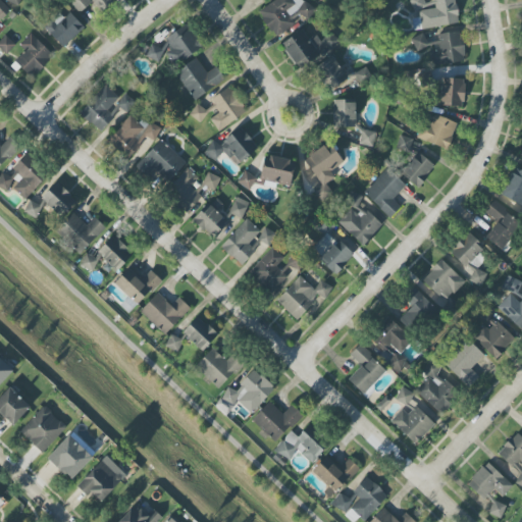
[(0,0),(0,18),(9,10),(0,0)]
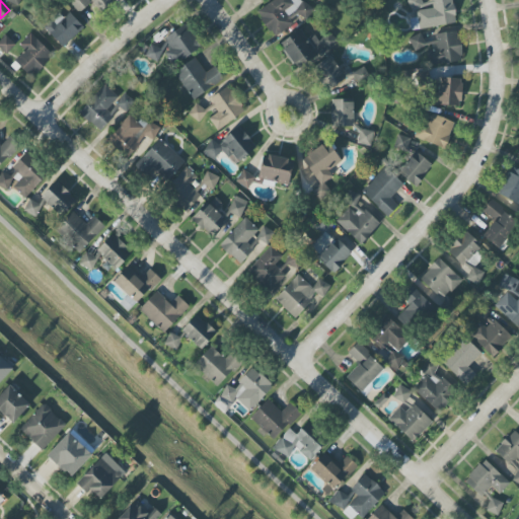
[(67,0),(79,13),(91,3),(101,13),(114,2),(110,0),(67,0)]
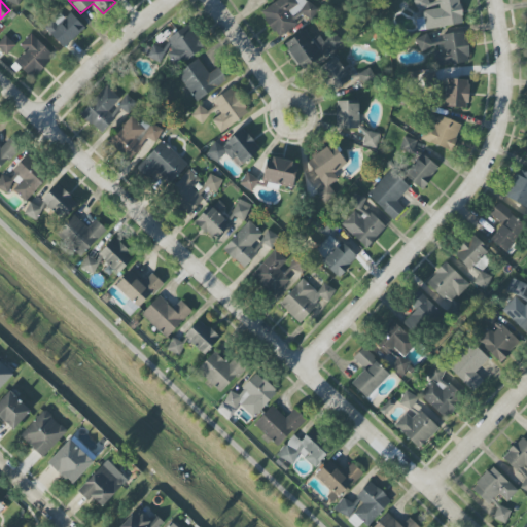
[(278,38),(304,21),(304,22),(316,13),(307,0),(293,0),(294,0),(293,0),(278,0),(260,11),(278,38)]
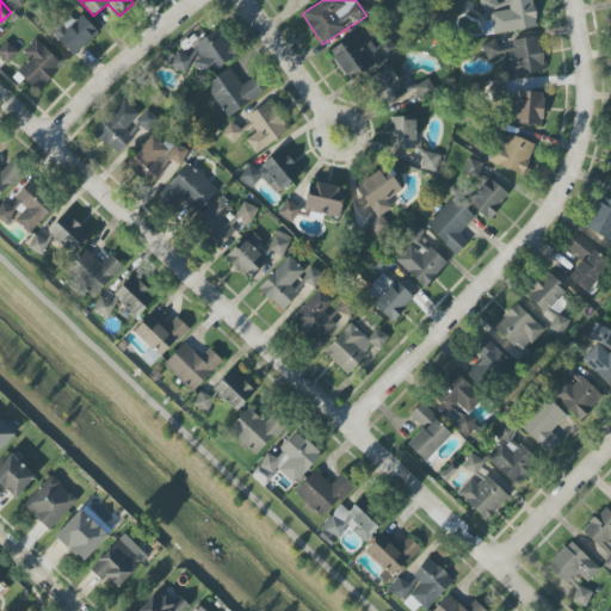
[(499,10),(495,0),(479,0),(485,14),(499,10)]
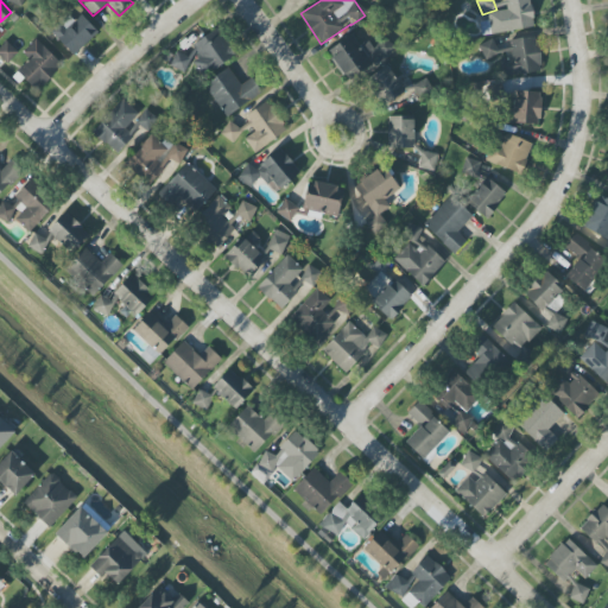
[(482,36),(536,27),(530,0),(506,0),(507,10),(487,13),(489,21),(480,23),(482,36)]
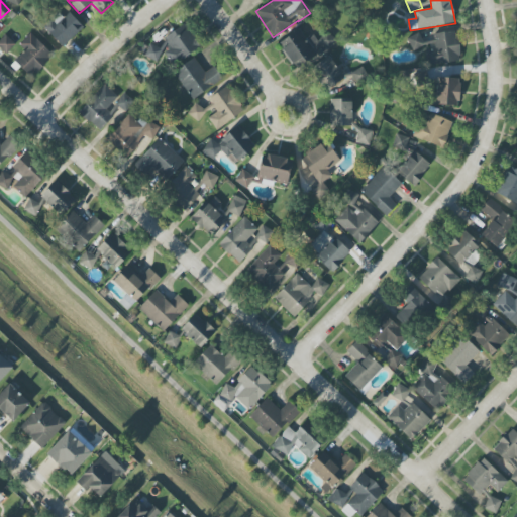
[(85,28),(73,13),(48,32),(61,47),(85,28)]
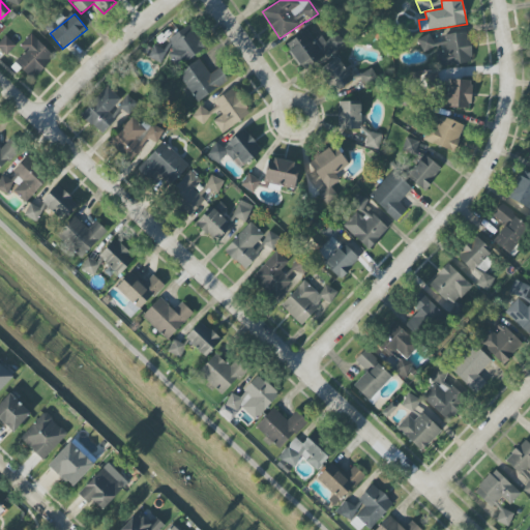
[(149,53),(156,63),(170,55),(177,66),(206,49),(192,26),(158,47),(149,53)]
